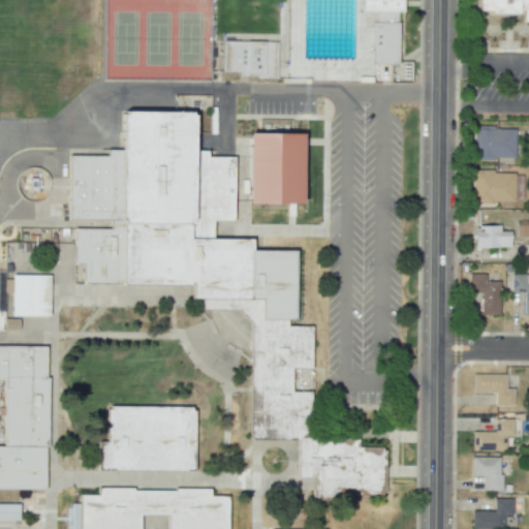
[(405,0),(405,13),(400,13),(399,63),(372,62),(372,27),(364,27),(365,11),(365,0),(405,0)]
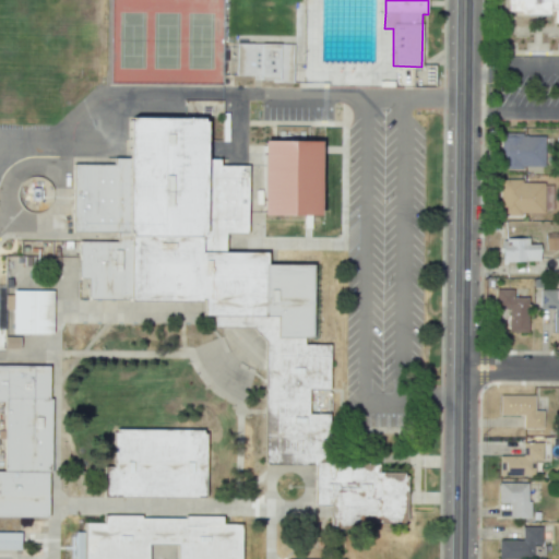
[(558,22),(554,22),(555,9),(548,10),(549,16),(519,16),(509,16),(508,0),(558,0),(558,22)]
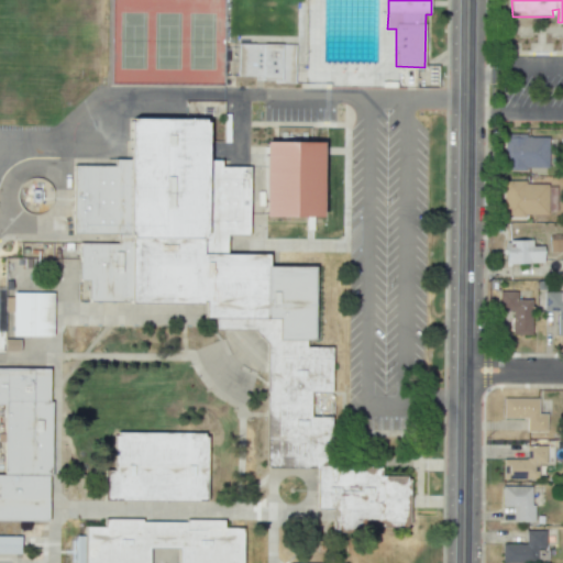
[(238,43),(296,45),(295,85),(253,84),(254,77),(236,77),(238,43)]
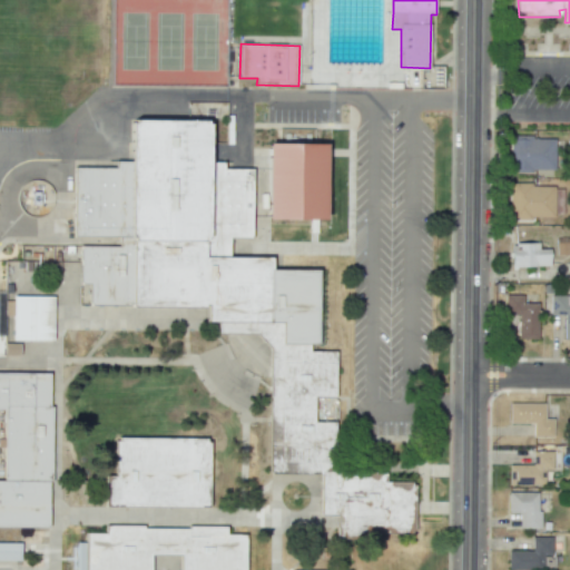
[(336,517),(338,538),(373,539),(373,532),(415,532),(416,482),(382,481),(385,472),(333,473),(333,423),(315,423),(314,397),(336,397),(336,351),(310,352),(310,345),(320,345),(321,269),(274,269),(273,257),(231,255),(231,241),(253,239),(253,170),(225,170),(226,163),(212,163),(210,121),(131,120),(131,163),(116,163),(115,167),(76,167),(74,237),(119,238),(119,246),(80,247),(80,285),(90,284),(89,304),(207,306),(208,320),(219,321),(219,332),(257,333),(269,346),(269,472),(322,474),(321,517),(336,517)]
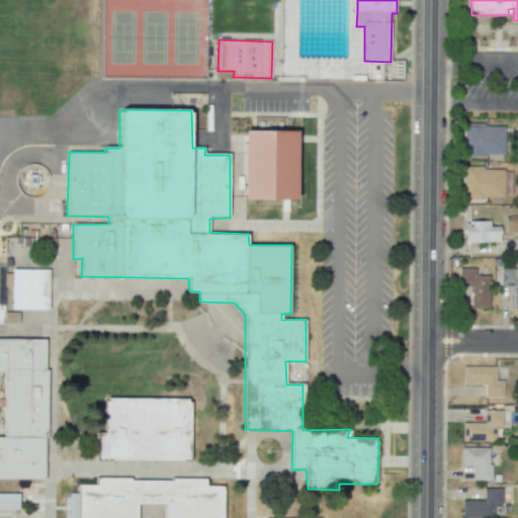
[(463,156),(504,155),(504,124),(462,124),(463,156)]
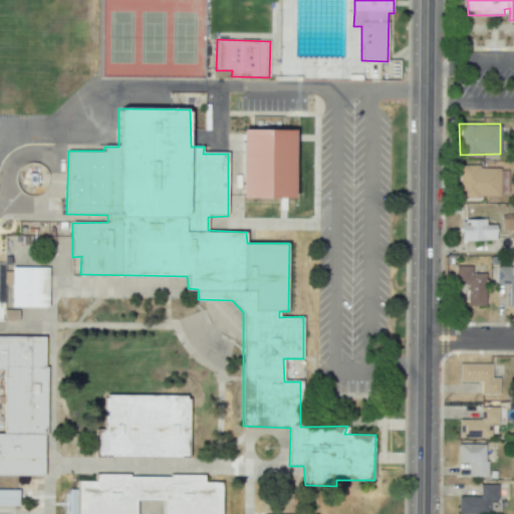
[(296,131),(243,130),(242,198),(295,199),(296,131)]
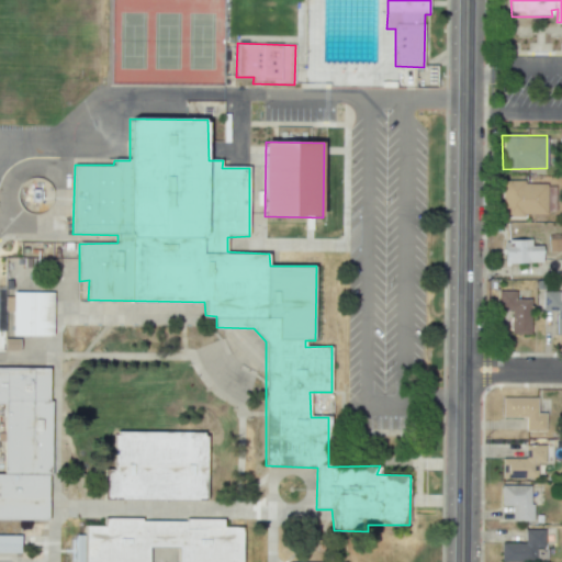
[(546,215),(544,181),(502,182),(502,215),(546,215)]
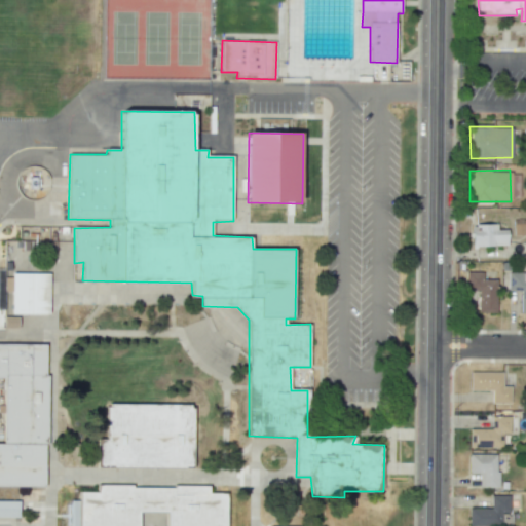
[(525,232),(525,219),(513,220),(513,233),(525,232)]
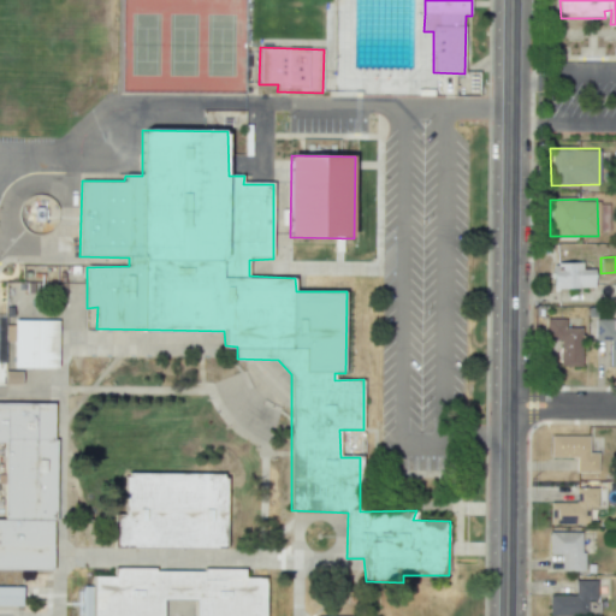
[(593,268),(581,268),(581,262),(551,262),(552,288),(593,288),(593,268)]
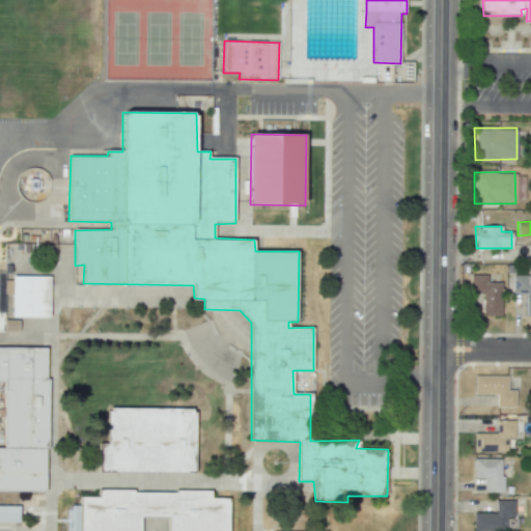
[(482,315),(499,315),(500,282),(486,282),(486,275),(470,274),(469,292),(482,294),(482,315)]
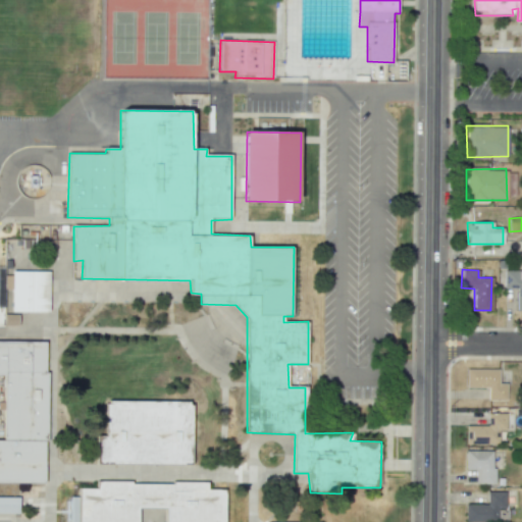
[(12,271),(49,272),(48,313),(11,312),(12,271)]
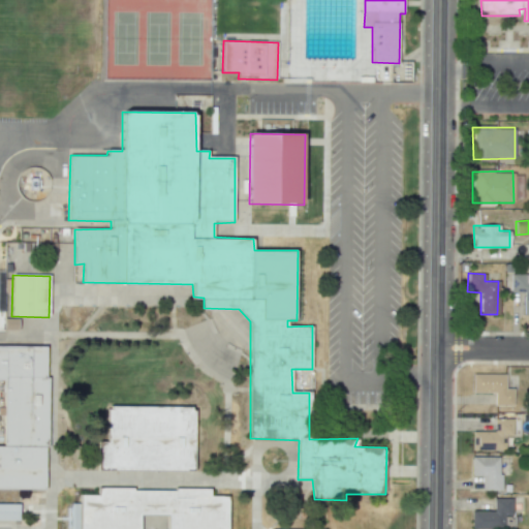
[(44,346),(0,346),(0,379),(4,380),(3,444),(0,444),(0,487),(44,489),(44,446),(48,446),(49,377),(44,377),(44,346)]
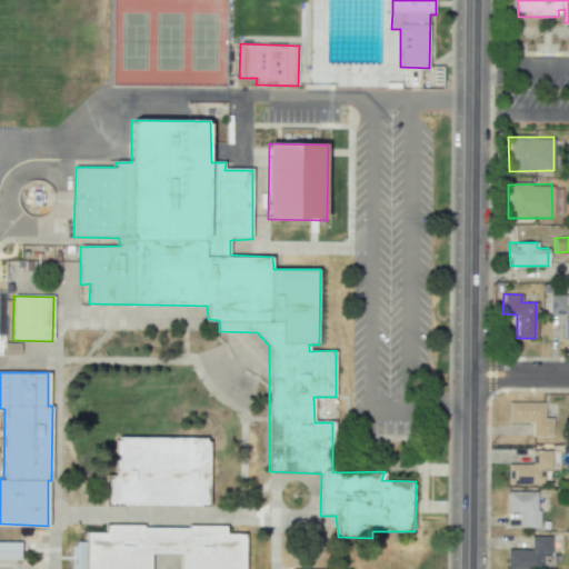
[(542,402),(507,402),(507,422),(531,422),(531,437),(551,437),(551,418),(542,418),(542,402)]
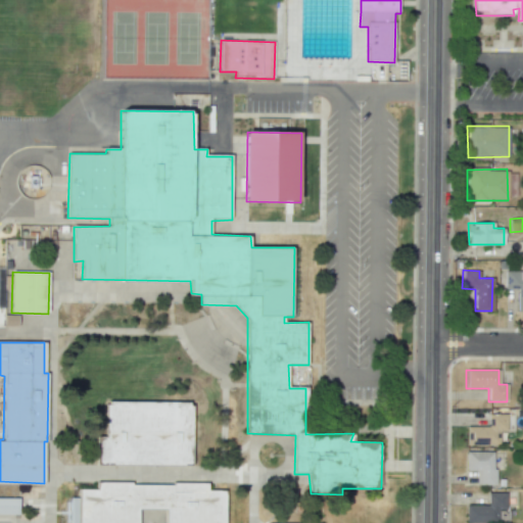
[(191,467),(97,466),(97,437),(106,437),(106,402),(192,403),(191,467)]
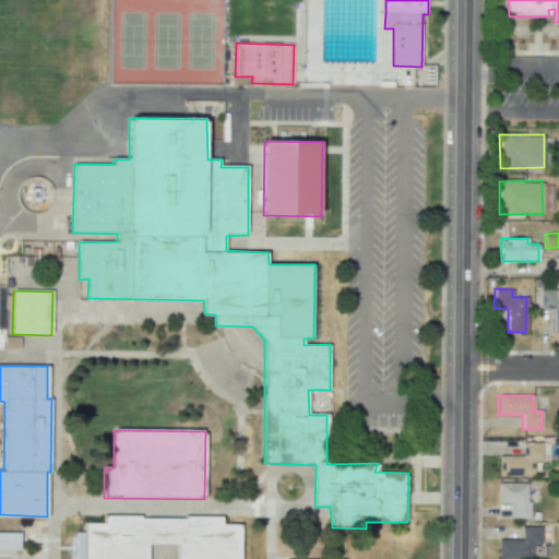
[(498,455),(498,476),(533,475),(533,460),(540,460),(540,442),(521,442),(521,455),(498,455)]
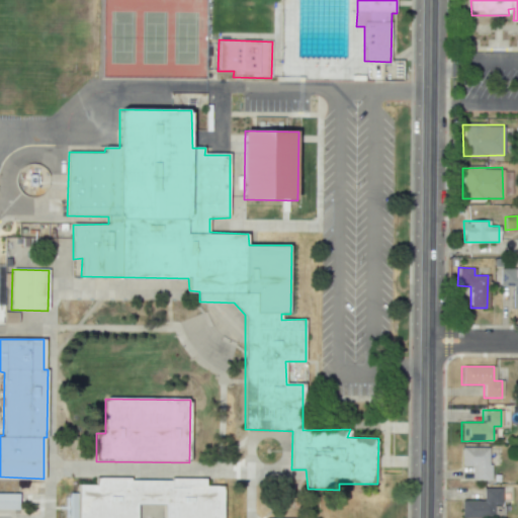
[(489,480),(489,447),(461,447),(461,465),(471,465),(470,480),(489,480)]
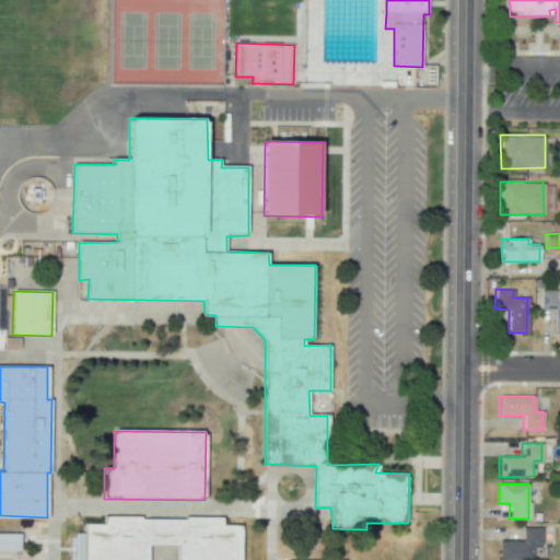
[(222,517),(185,517),(186,520),(140,521),(141,514),(104,516),(104,525),(84,523),(85,535),(73,534),(73,559),(241,559),(242,525),(222,524),(222,517)]
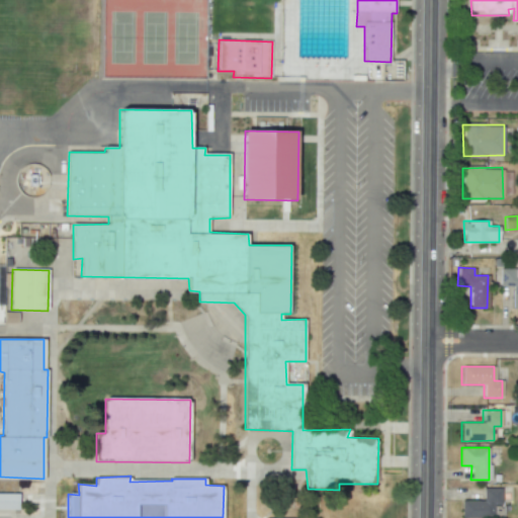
[(460,517),(493,517),(494,505),(500,505),(501,488),(483,488),(483,501),(461,500),(460,517)]
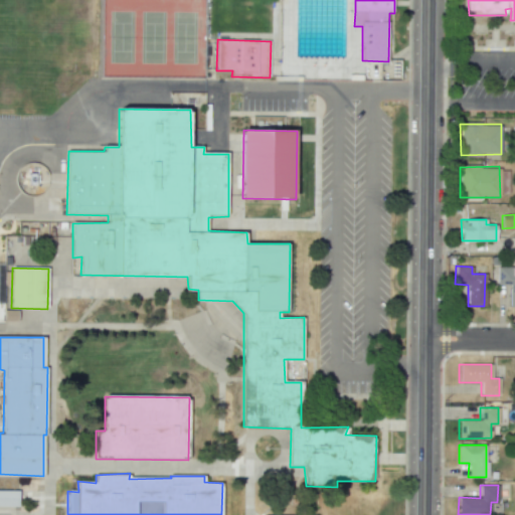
[(0,490),(19,491),(19,507),(0,506),(0,490)]
